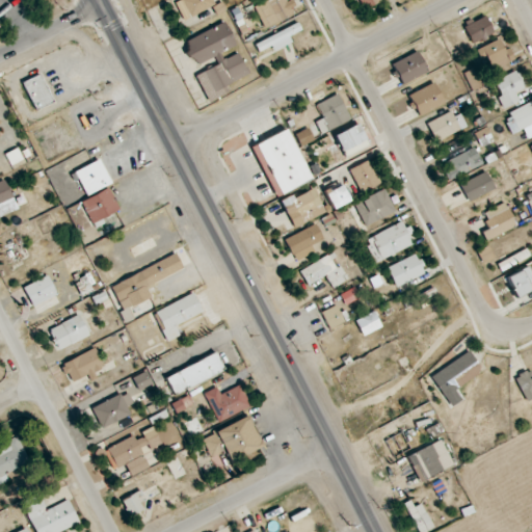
[(177,0),(174,2),(182,21),(215,5),(212,0),(177,0)]
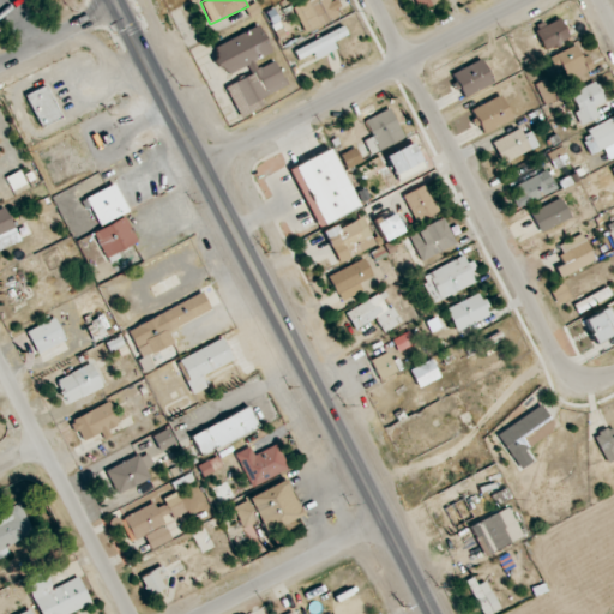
[(294,7),(305,32),(337,18),(329,0),(308,0),(294,7)]
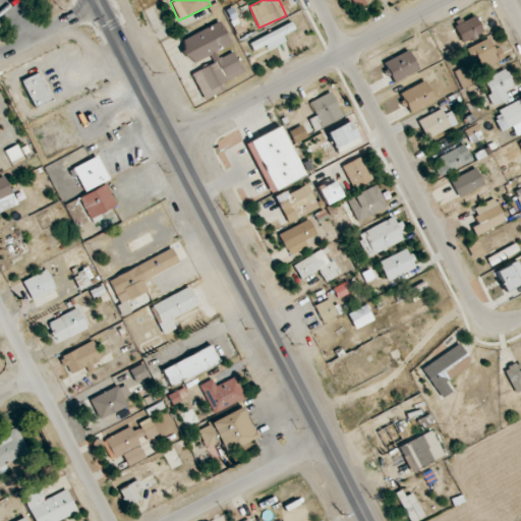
[(483,34),(475,16),(454,25),(462,43),(483,34)]
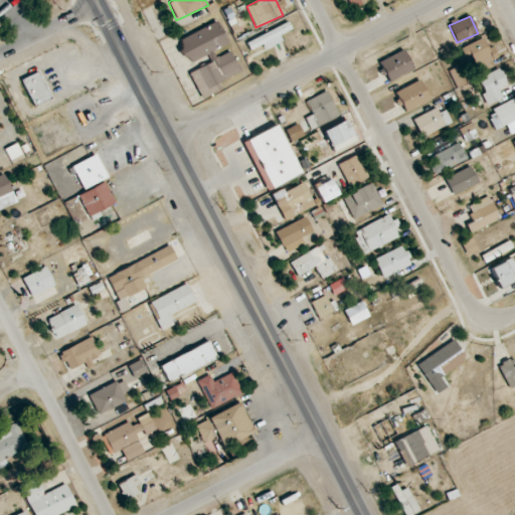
[(240,72),(230,47),(229,48),(218,22),(178,39),(188,63),(208,55),(211,62),(190,71),(201,99),(216,93),(213,84),(240,72)]
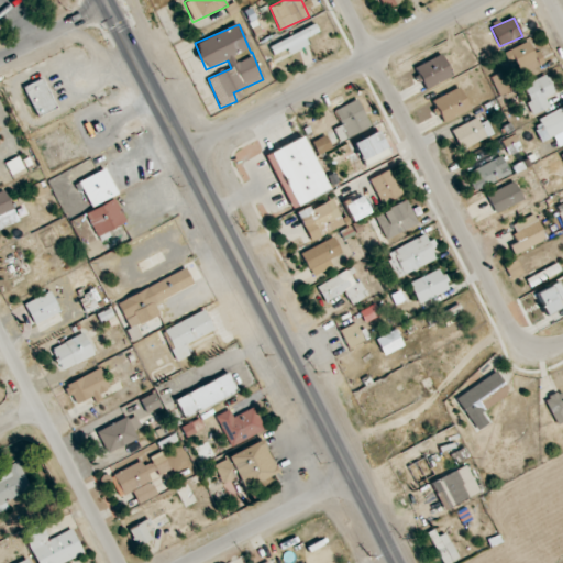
[(288,48),(290,54),(309,46),(306,39),(319,33),(316,25),(269,45),(274,55),(288,48)]
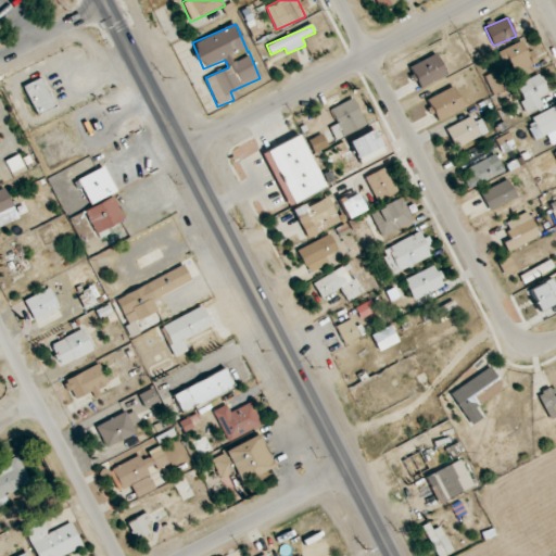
[(531,50),(527,51),(521,41),(500,51),(512,76),(539,64),(531,50)]
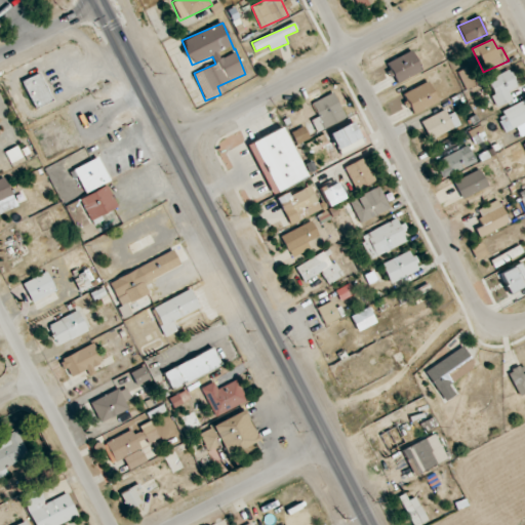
[(421,72),(413,51),(387,62),(396,83),(421,72)]
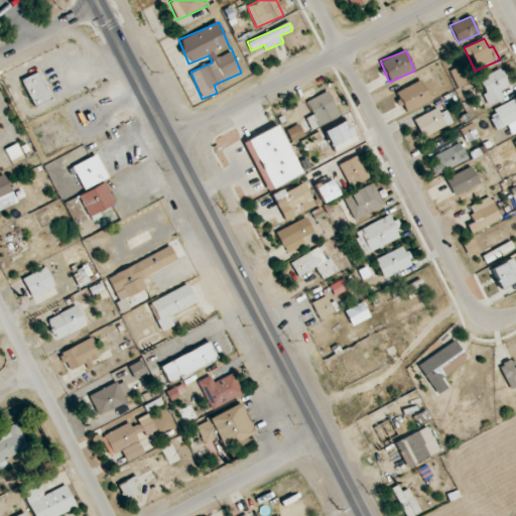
[(460,88),(466,85),(458,69),(450,73),(460,88)]
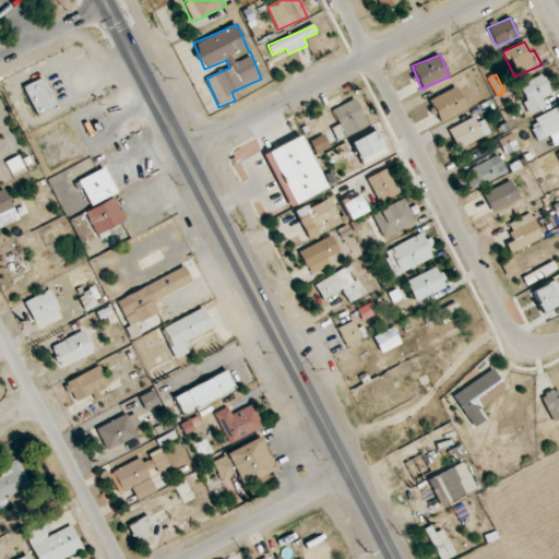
[(518,85),(530,114),(545,107),(542,97),(550,94),(543,75),(518,85)]
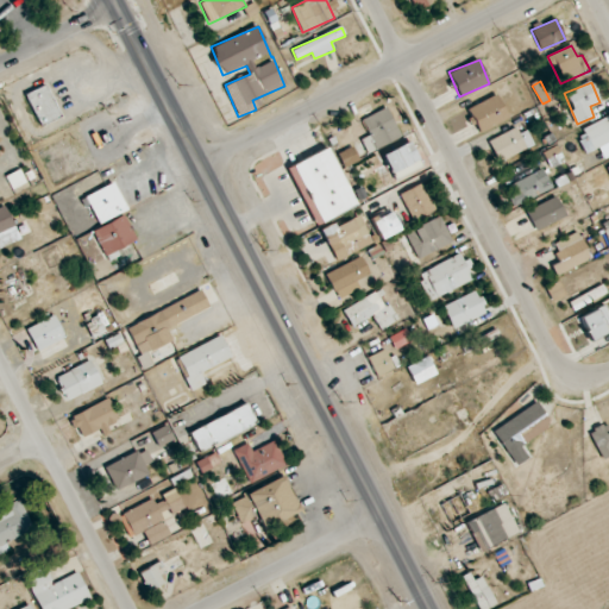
[(39,126),(60,118),(46,86),(26,94),(39,126)]
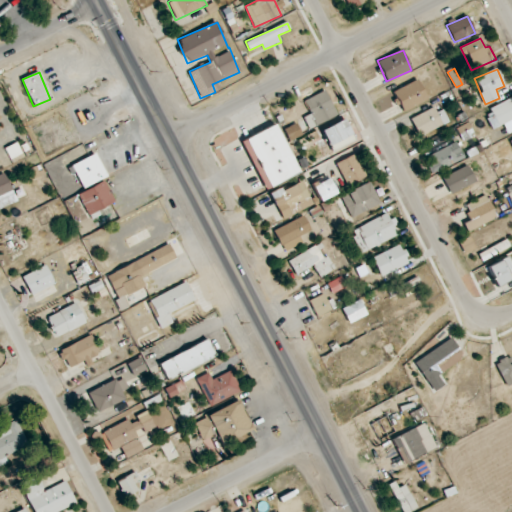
[(393,91),(403,112),(427,100),(417,79),(393,91)]
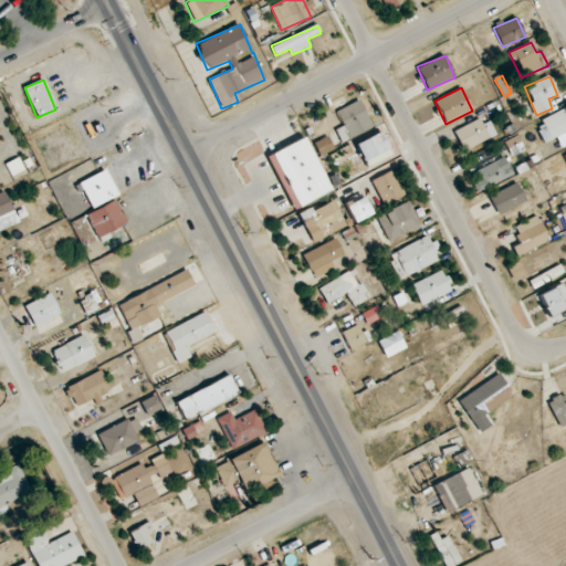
[(373,127),(360,100),(336,111),(344,127),(336,130),(342,142),(373,127)]
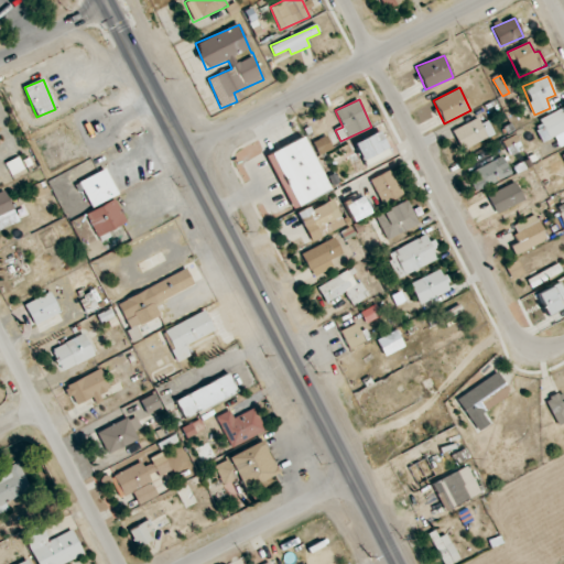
[(539,119),(543,127),(537,130),(542,142),(554,137),(559,148),(563,144),(563,109),(563,108),(539,119)]
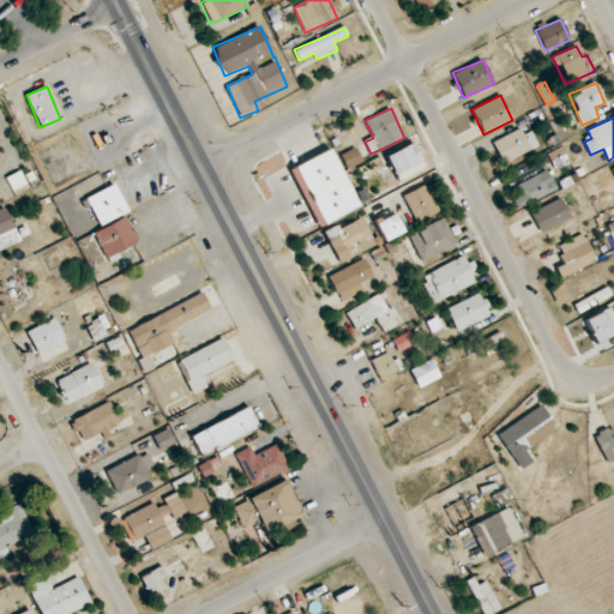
[(501,163),(531,151),(522,130),(493,142),(501,163)]
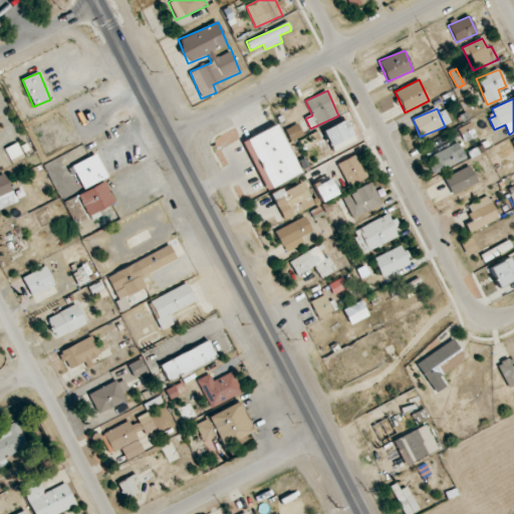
[(332,150),(354,139),(345,119),(322,131),(332,150)]
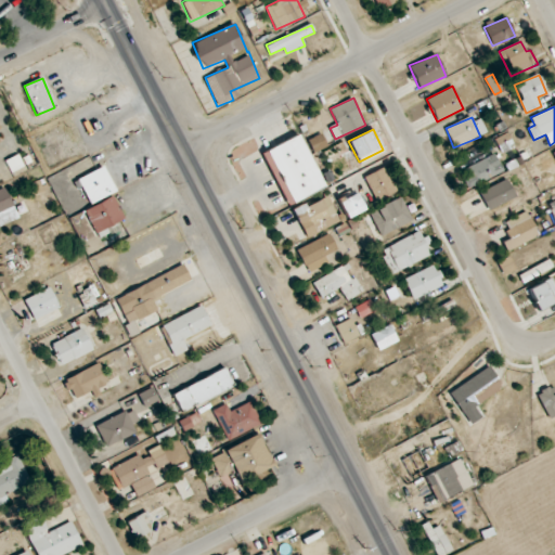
[(495,139),(501,152),(514,145),(507,133),(495,139)]
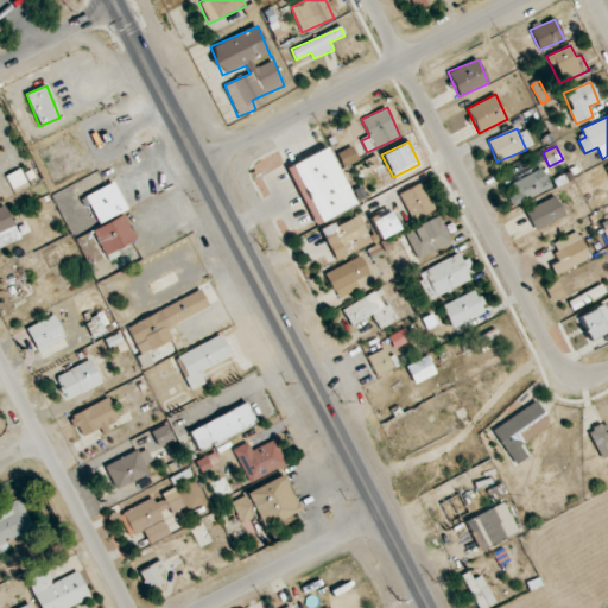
[(291,164),(316,222),(354,207),(330,149),(291,164)]
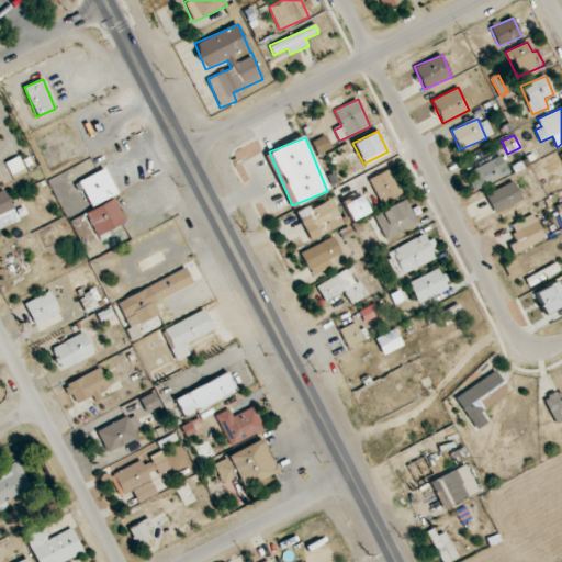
[(475,191),(509,173),(501,156),(465,173),(475,191)]
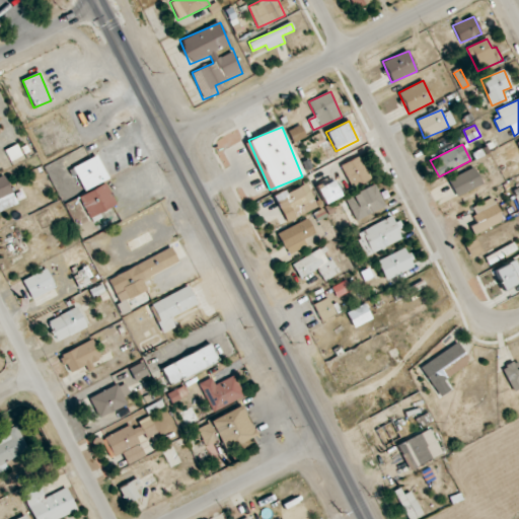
[(10,161),(21,156),(16,145),(5,150),(10,161)]
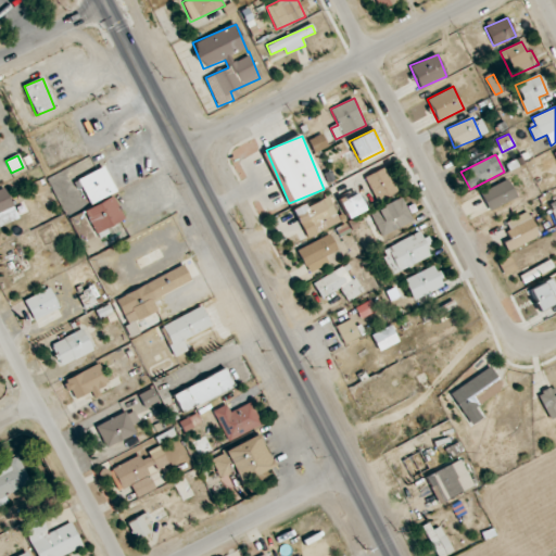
[(115,192),(103,167),(78,179),(89,204),(115,192)]
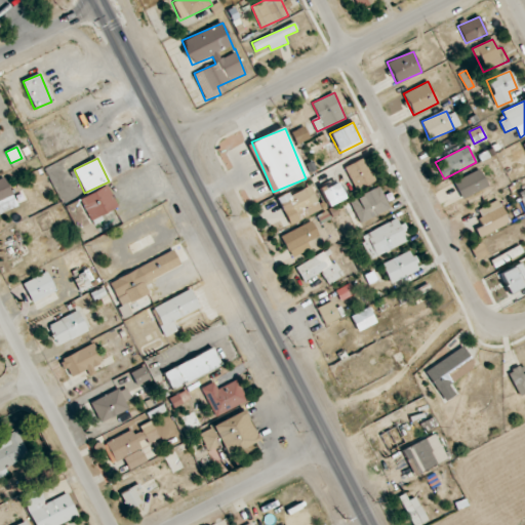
[(355,191),(375,183),(366,158),(346,166),(355,191)]
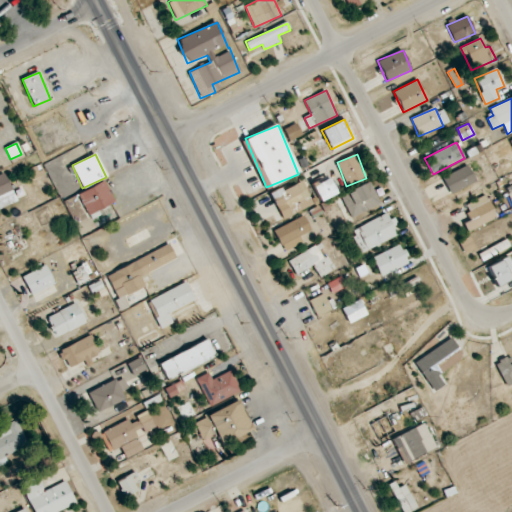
[(476,182),(468,165),(442,177),(450,194),(476,182)]
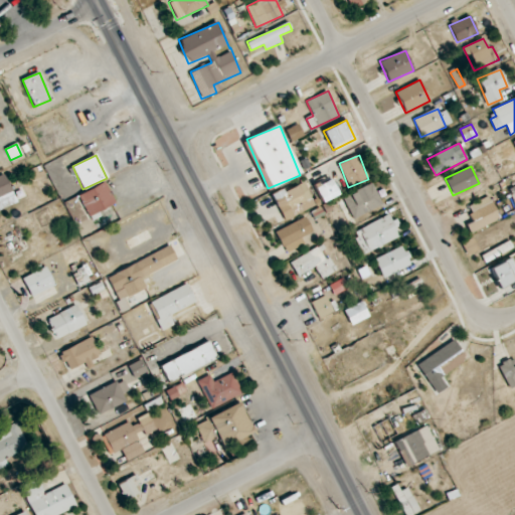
[(0,209),(17,202),(4,174),(0,176),(0,209)]
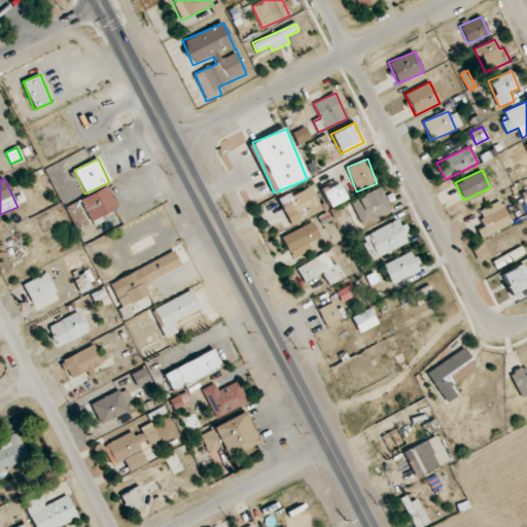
[(321,190),(328,207),(346,200),(338,182),(321,190)]
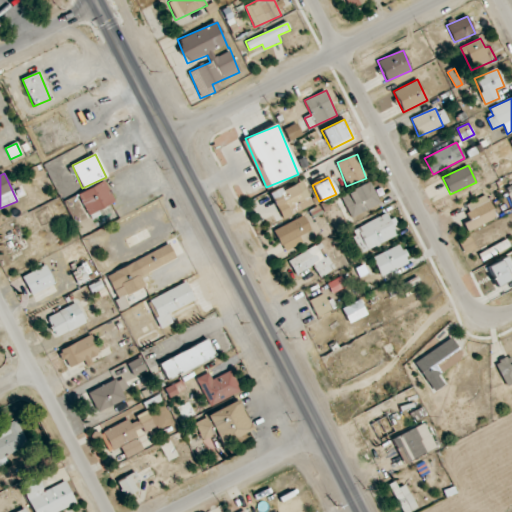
[(78,192),(87,215),(114,203),(105,181),(78,192)]
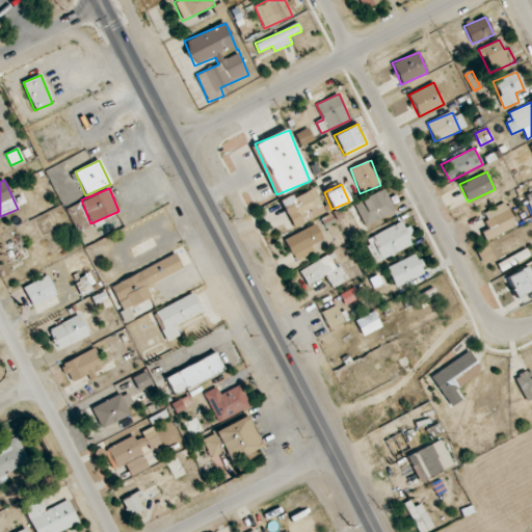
[(282,201),(292,227),(324,215),(315,188),(282,201)]
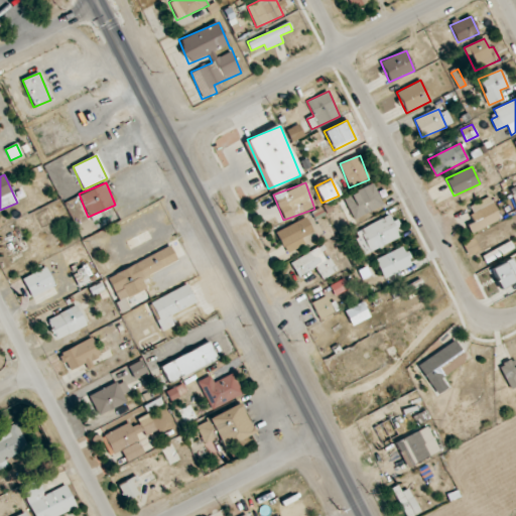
[(344,197),(353,220),(383,207),(374,183),(344,197)]
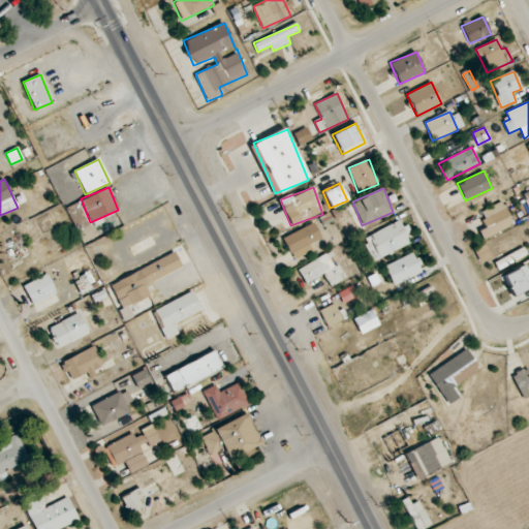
[(478,230),(483,240),(512,224),(501,201),(479,213),(487,226),(478,230)]
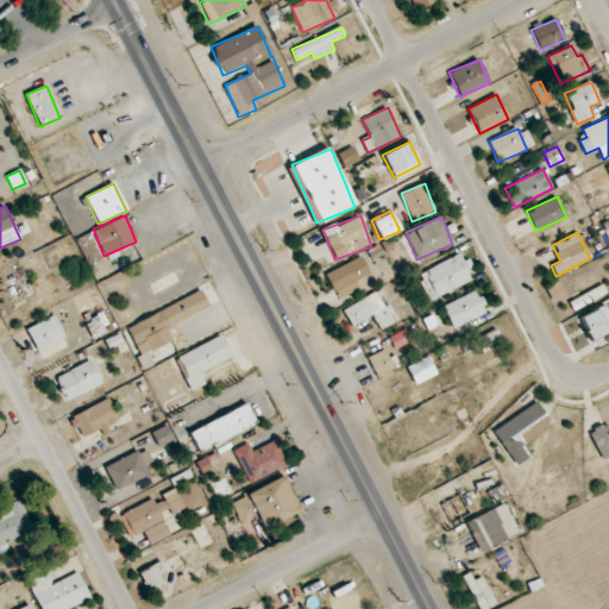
[(431,300),(473,281),(466,265),(465,265),(459,255),(419,274),(431,300)]
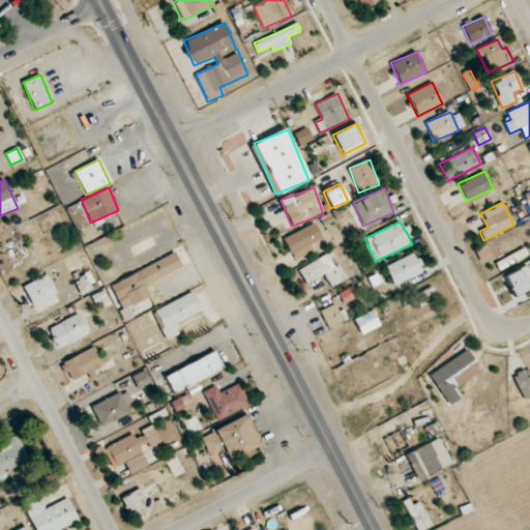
[(313,253),(311,244),(321,240),(316,225),(284,236),(292,260),(313,253)]
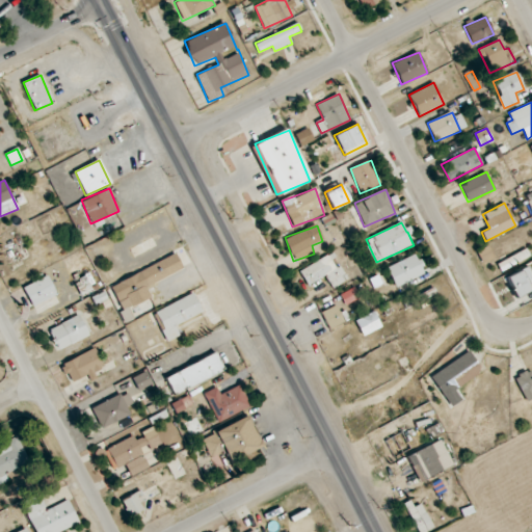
[(494,259),(488,246),(477,250),(482,263),(494,259)]
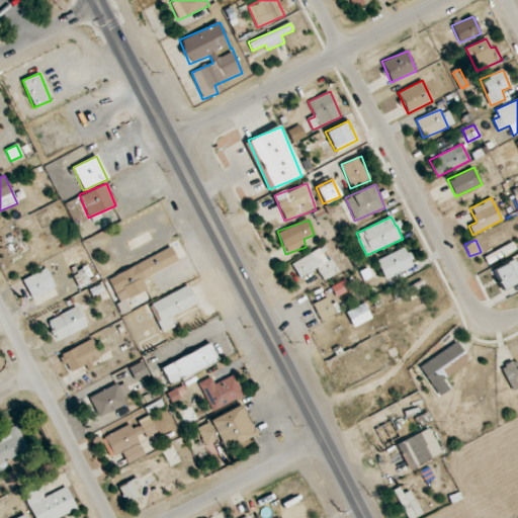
[(337,273),(321,246),(290,265),(299,278),(316,268),(324,281),(337,273)]
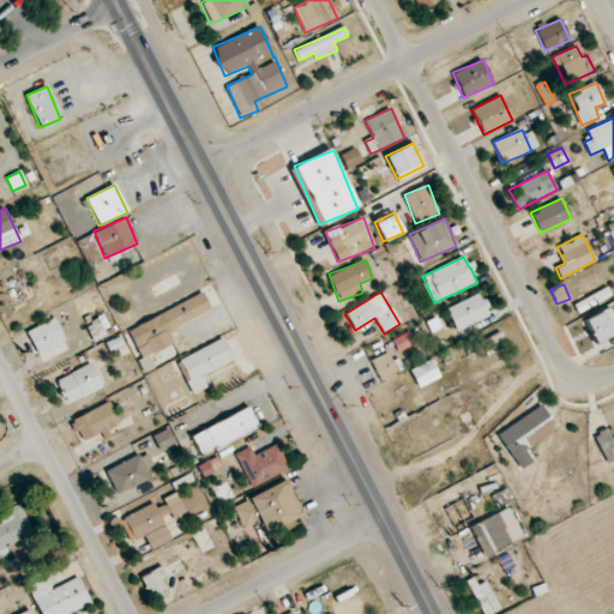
[(211,312),(203,294),(128,329),(142,359),(174,344),(168,331),(211,312)]
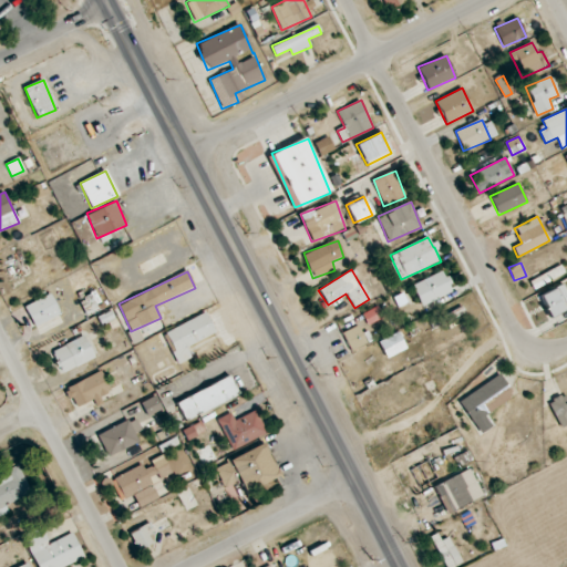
[(420,305),(451,294),(444,272),(412,284),(420,305)]
